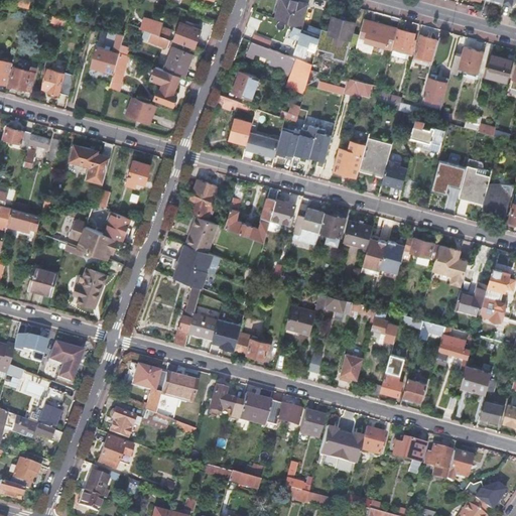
[(293,24),(301,27),(308,4),(295,0),(280,0),(276,18),(293,24)]
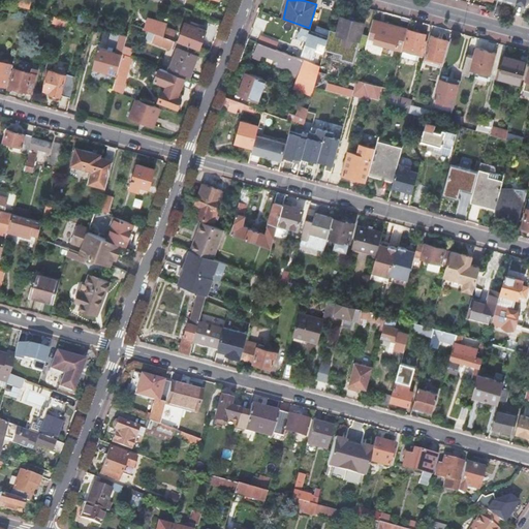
[(199,3),(197,11),(210,17),(212,8),(199,3)]
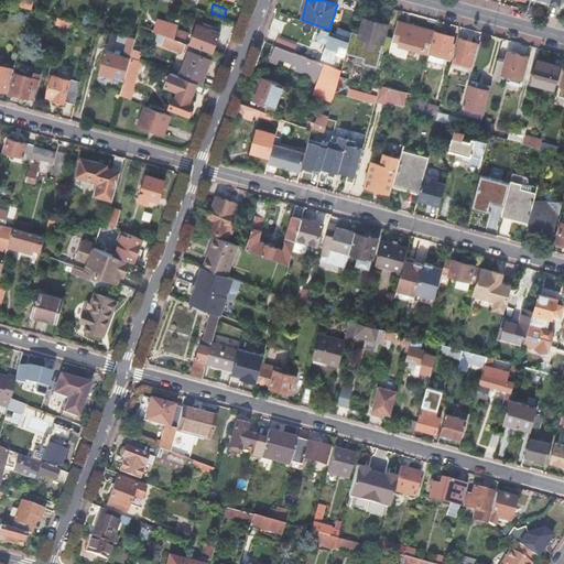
[(69,20),(57,17),(55,23),(68,26),(69,20)]
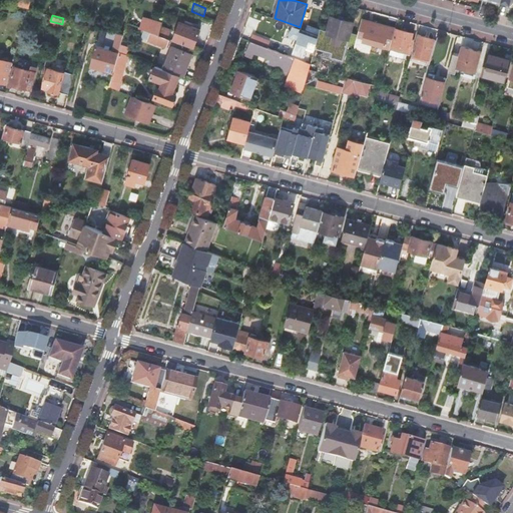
[(89,15),(87,24),(94,26),(97,17),(89,15)]
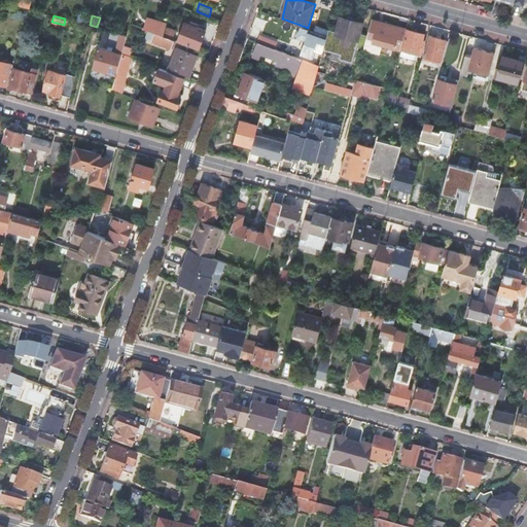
[(341,15),(337,33),(358,39),(363,23),(341,15)]
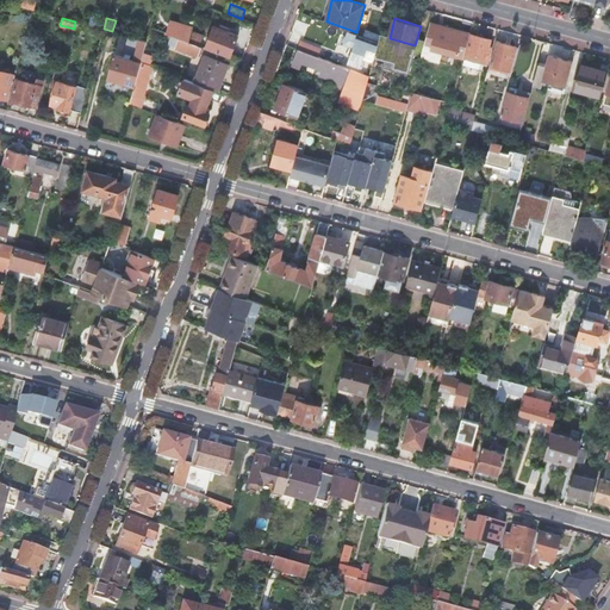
[(168,33),(179,38),(190,42),(193,27),(172,20),(168,33)]
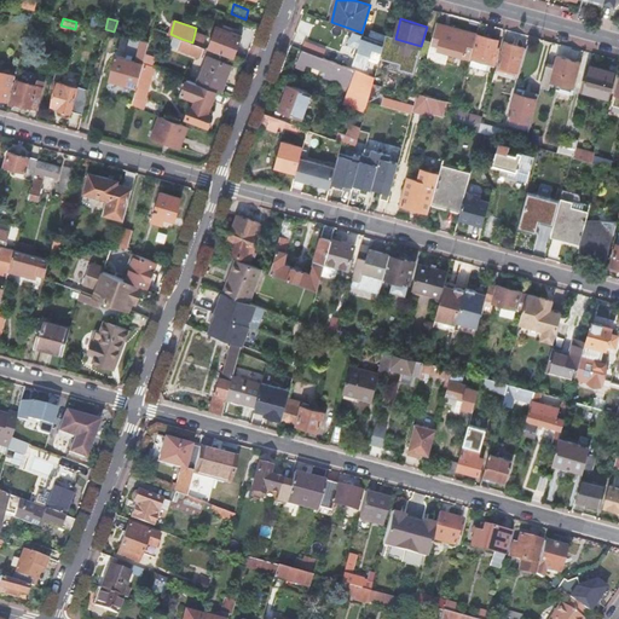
[(208,48),(233,58),(242,35),(229,30),(230,27),(224,24),(223,28),(217,27),(208,48)]
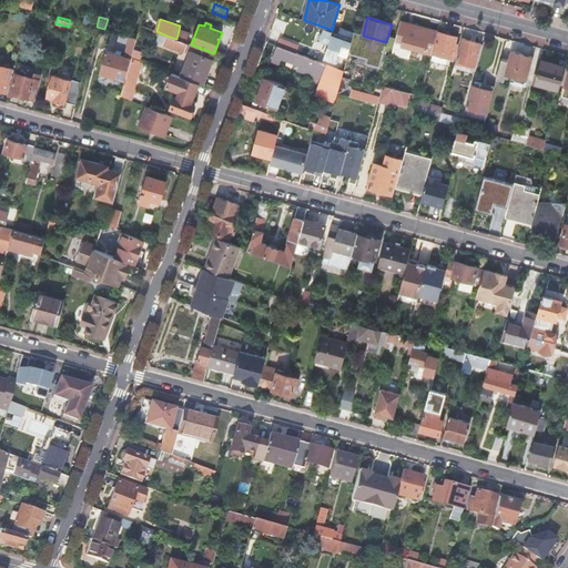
[(407,26),(402,44),(425,51),(430,29),(421,26),(419,29),(407,26)]
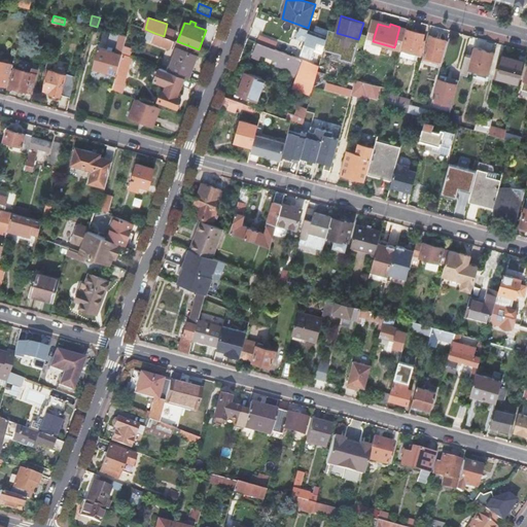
[(176,38),(179,30),(168,25),(165,34),(176,38)]
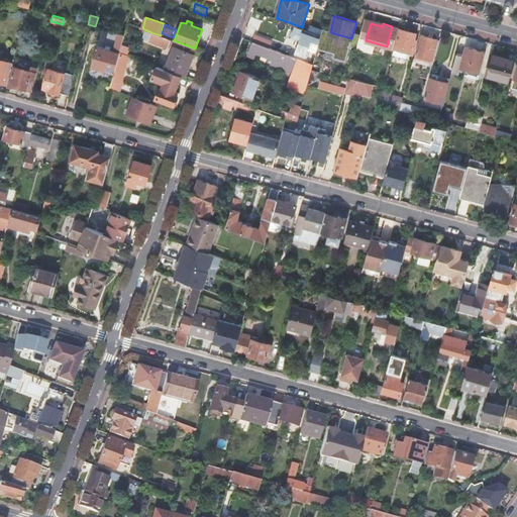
[(303,29),(304,28),(302,27),(294,24),(290,36),(300,39),(295,54),(306,58),(310,45),(318,47),(321,35),(314,33),(303,29)]
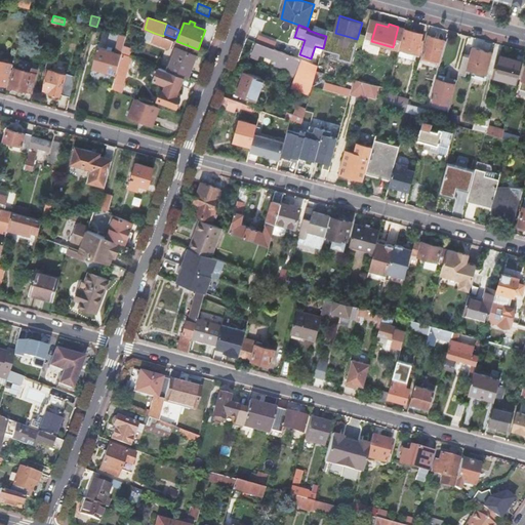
[(406,29),(401,48),(417,53),(422,33),(406,29)]
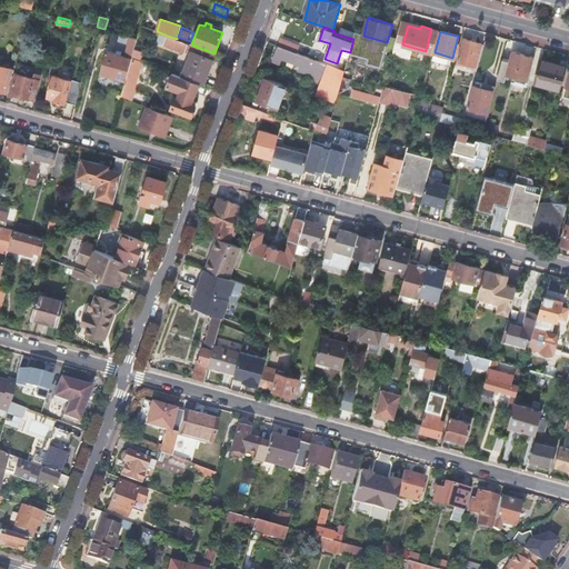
[(153,32),(151,40),(161,43),(165,36),(153,32)]
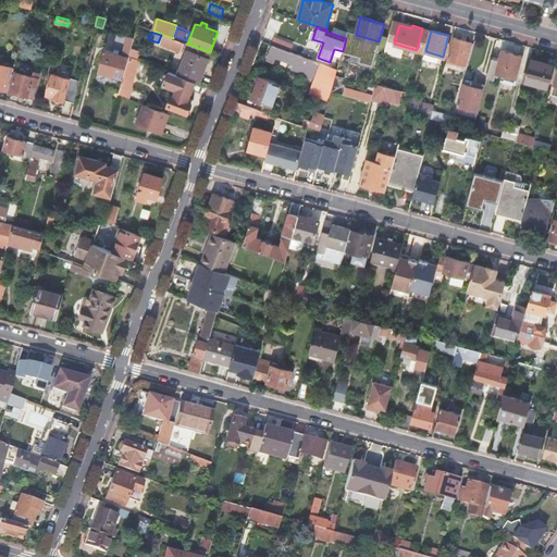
[(123,47),(126,35),(118,33),(114,45),(123,47)]
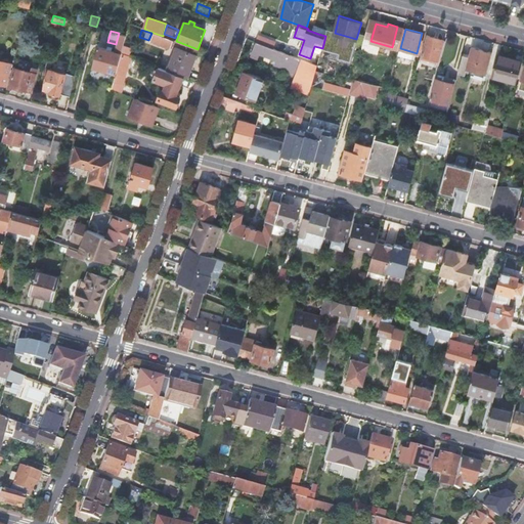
[(126,34),(119,33),(116,44),(114,51),(97,46),(92,67),(116,73),(116,72),(121,52),(126,34)]
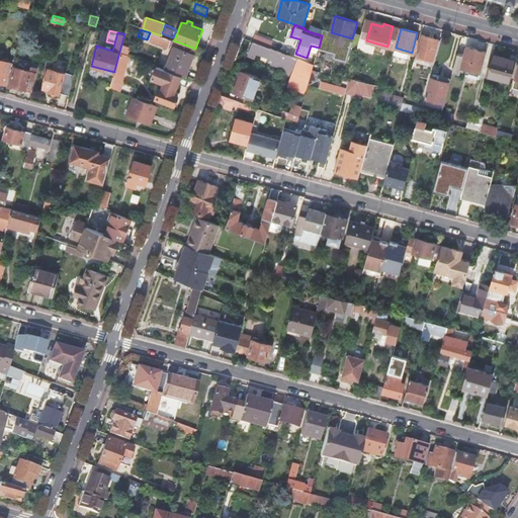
[(161,35),(152,32),(149,39),(169,48),(172,39),(161,35)]
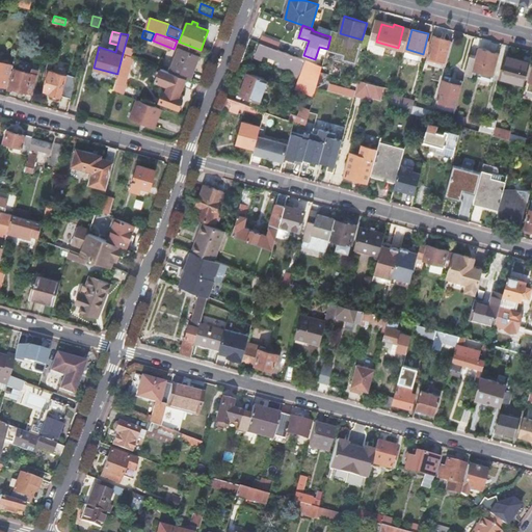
[(261,43),(277,49),(281,42),(263,35),(260,43),(261,43)]
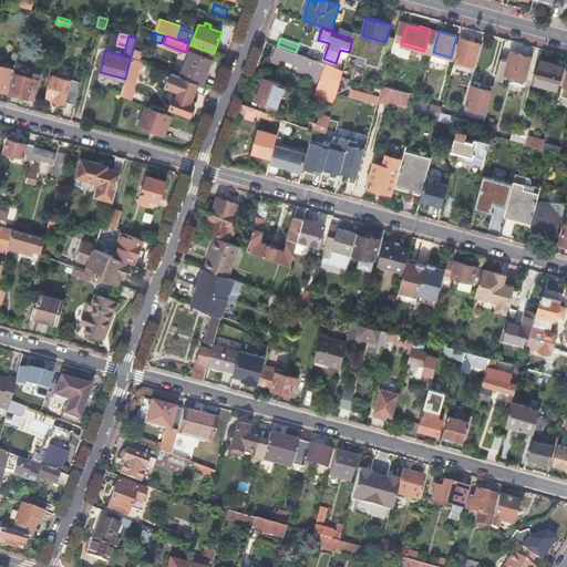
[(462,38),(456,60),(474,64),(481,42),(462,38)]
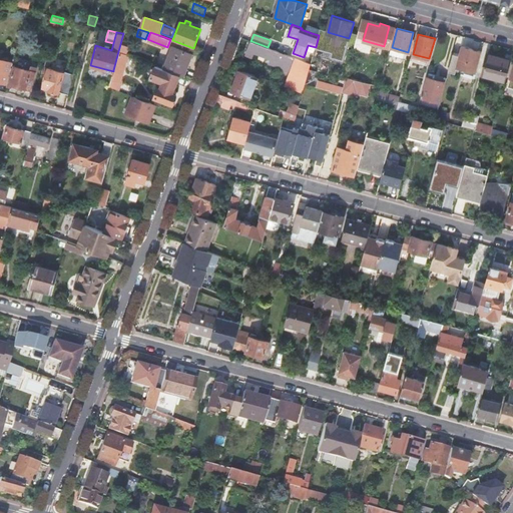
[(465,36),(463,44),(477,46),(478,39),(465,36)]
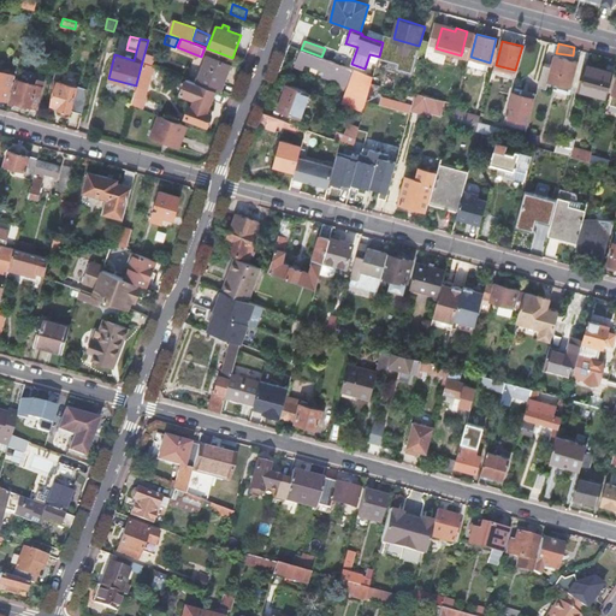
[(339,82),(345,66),(321,57),(302,49),(296,65),(301,67),(303,63),(324,70),(323,76),(339,82)]
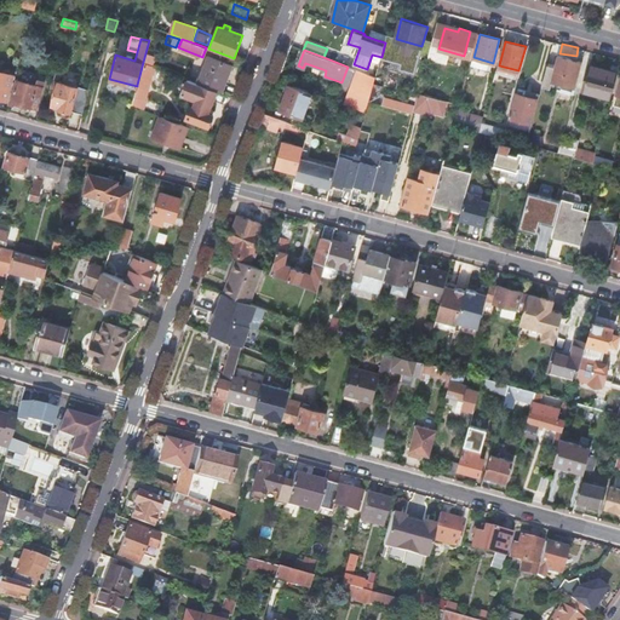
[(547,65),(543,86),(551,89),(554,81),(575,87),(583,62),(557,55),(554,67),(547,65)]
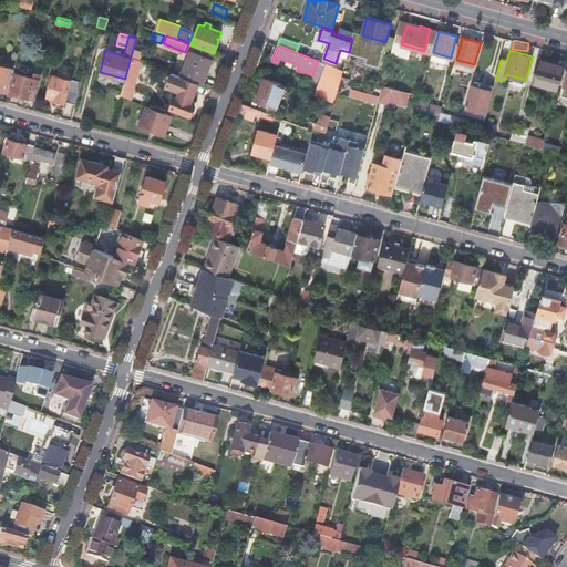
[(198,82),(203,83),(212,59),(191,51),(182,75),(198,82)]
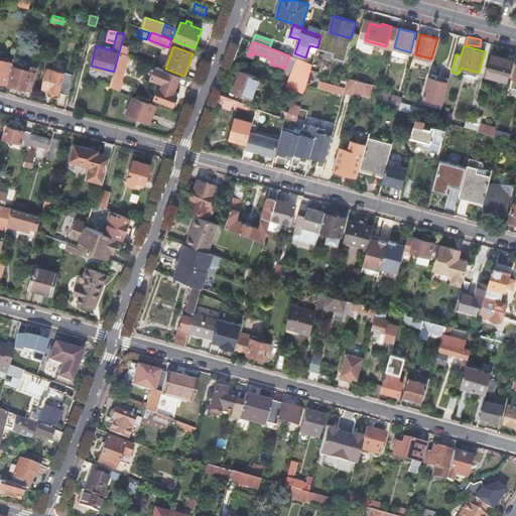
[(124,53),(119,51),(114,71),(119,73),(124,53)]
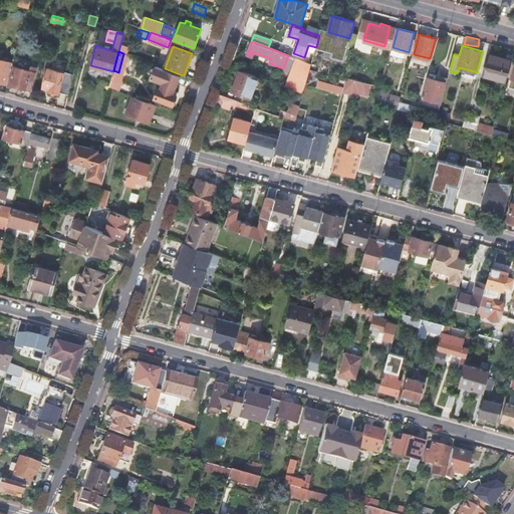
[(491,77),(507,81),(513,59),(507,57),(507,58),(490,53),(485,71),(493,73),(491,77)]
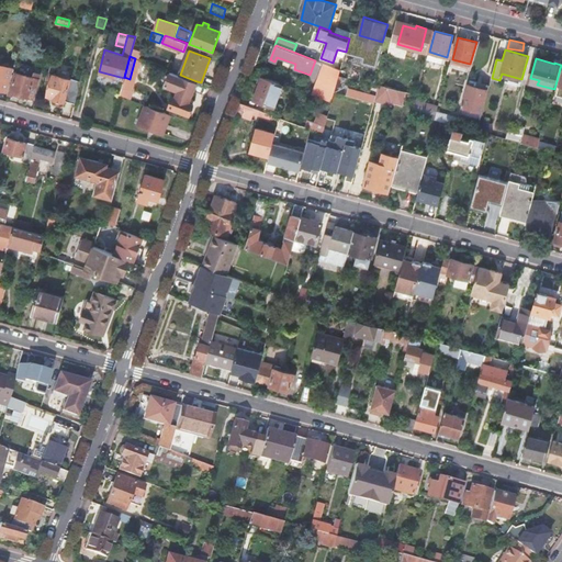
[(0,88),(6,90),(12,68),(0,64),(0,88)]
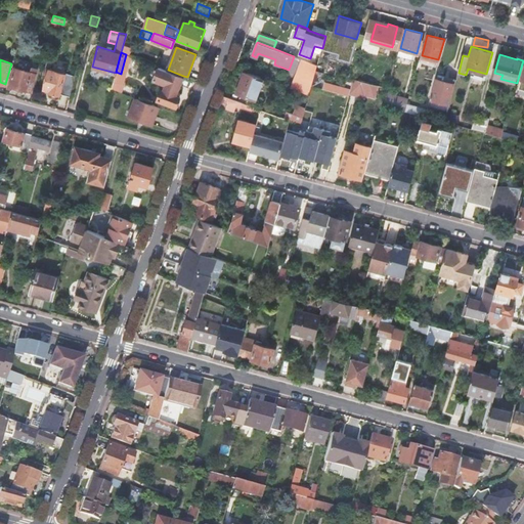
[(292,88),(296,89),(310,94),(312,85),(316,70),(317,64),(303,59),(292,88)]
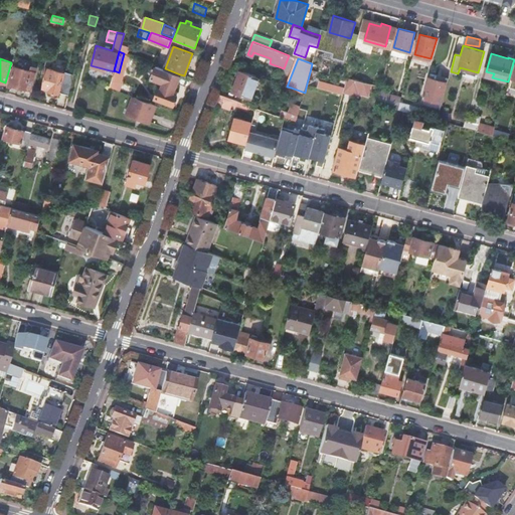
[(360,64),(352,62),(348,76),(356,78),(360,64)]
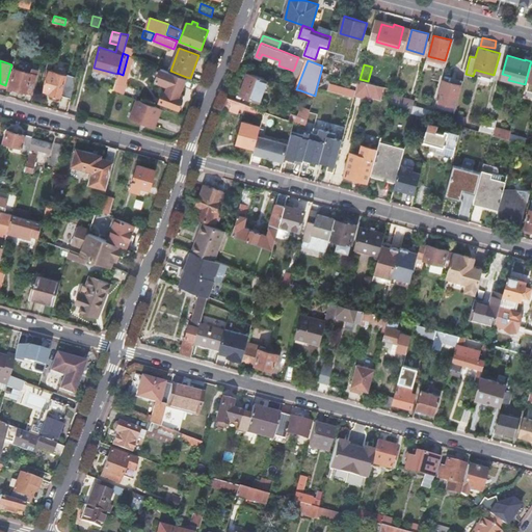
[(163,90),(160,100),(180,107),(183,98),(179,96),(182,87),(186,77),(170,71),(160,68),(157,78),(168,82),(165,91),(163,90)]
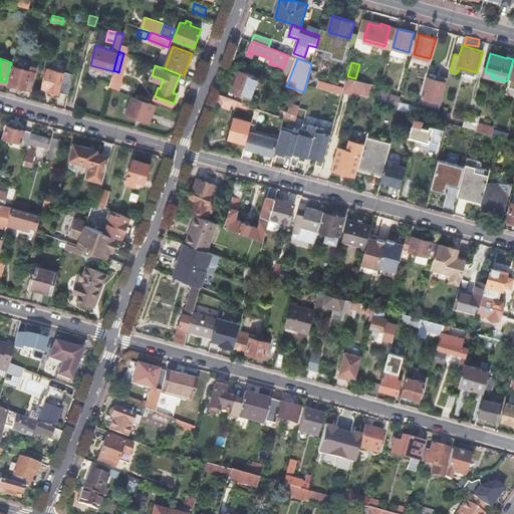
[(14,66),(9,83),(26,88),(28,79),(30,80),(33,71),(14,66)]
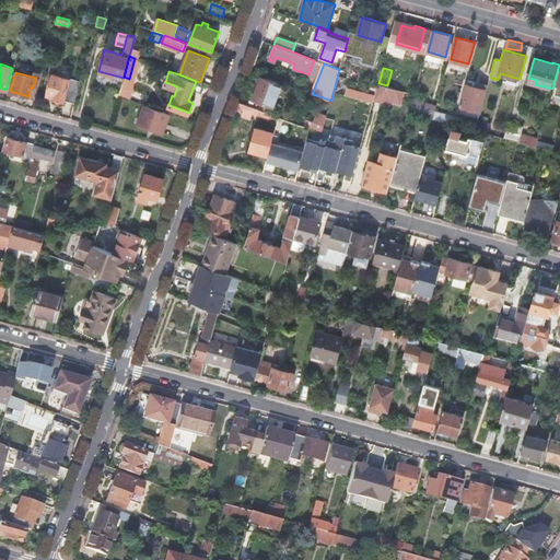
[(53,96),(74,103),(80,81),(53,73),(47,94),(54,95),(53,96)]
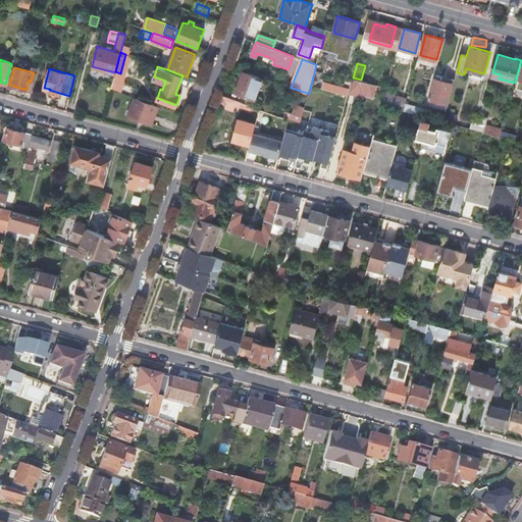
[(323,72),(315,69),(311,85),(317,87),(324,89),(348,95),(349,93),(350,90),(320,82),(323,72)]
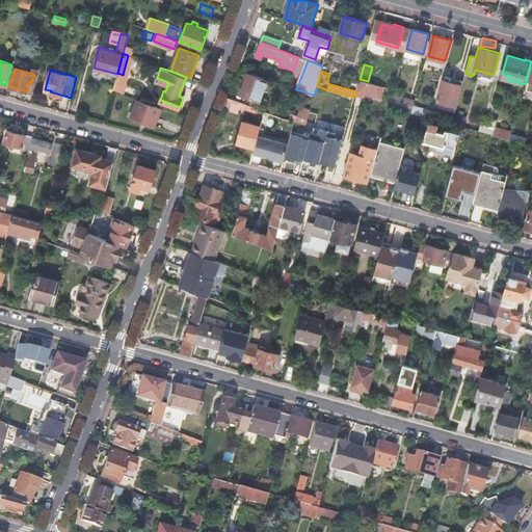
[(260,100),(268,79),(248,72),(240,92),(260,100)]
